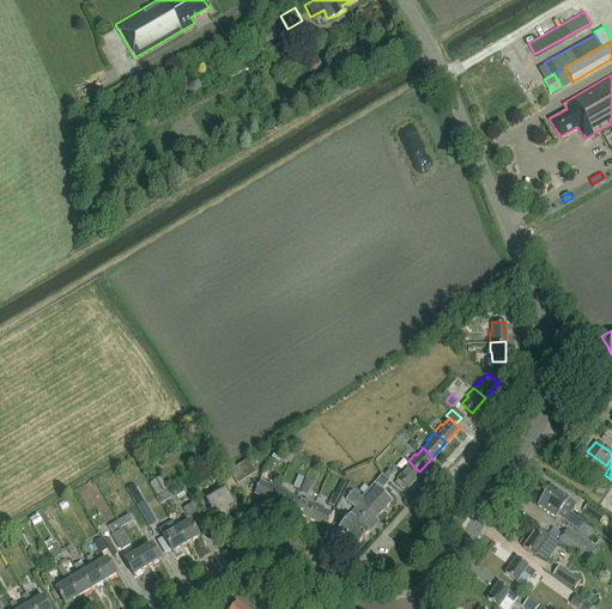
[(599,476),(606,466),(587,451),(580,462),(599,476)]
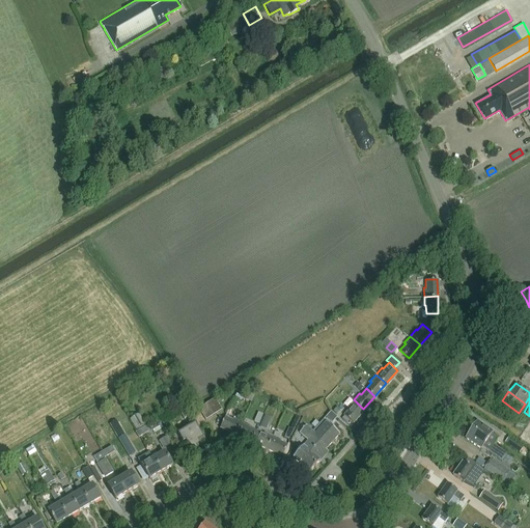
[(208,400),(216,412),(221,408),(214,397),(208,400)]
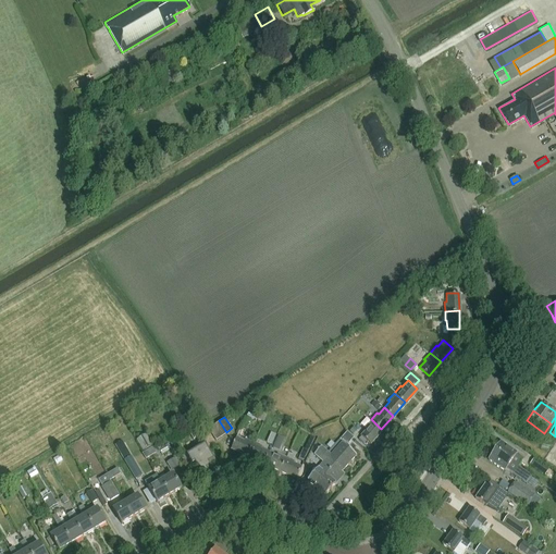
[(381,429),(371,419),(365,427),(366,428),(360,434),(369,442),(381,429)]
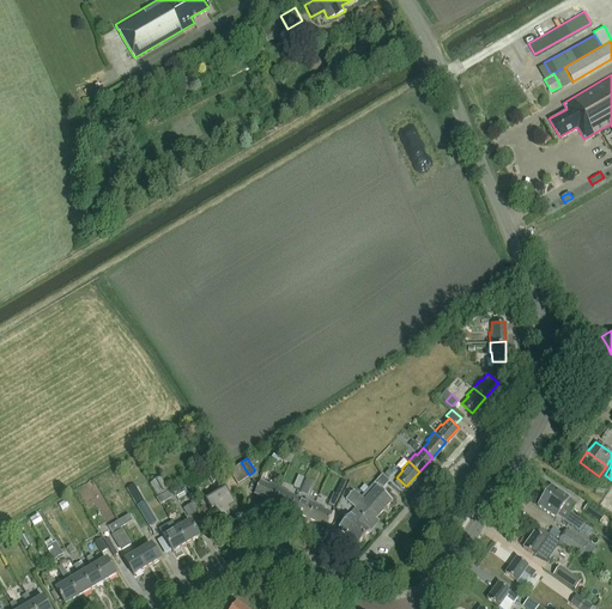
[(249,475),(241,462),(235,466),(243,479),(249,475)]
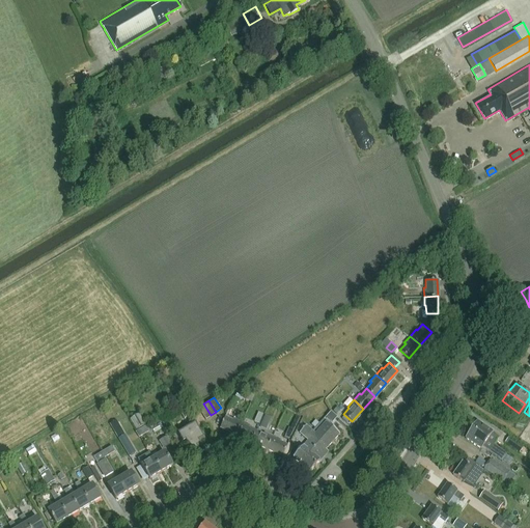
[(184,417),(190,413),(184,404),(177,407),(184,417)]
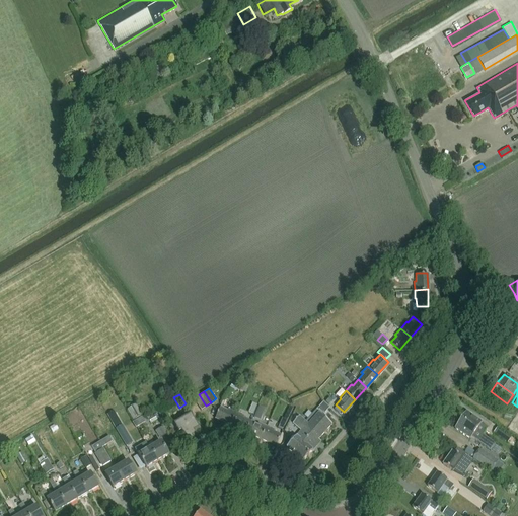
[(206,406),(199,394),(194,398),(201,409),(206,406)]
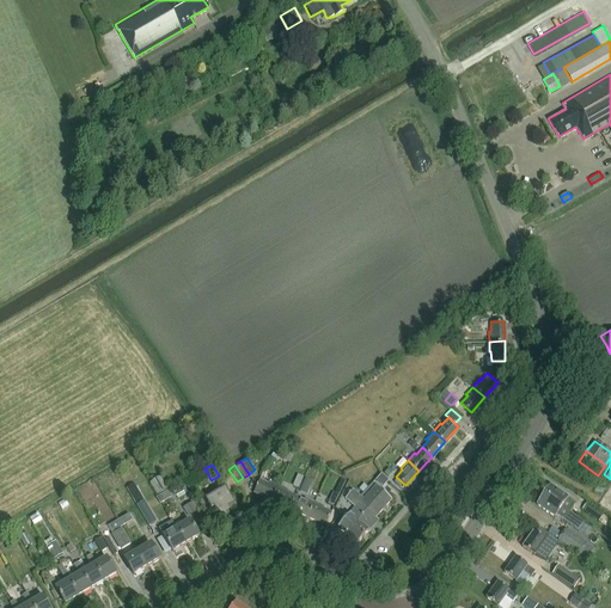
[(303,474),(297,472),(292,483),(298,485),(303,474)]
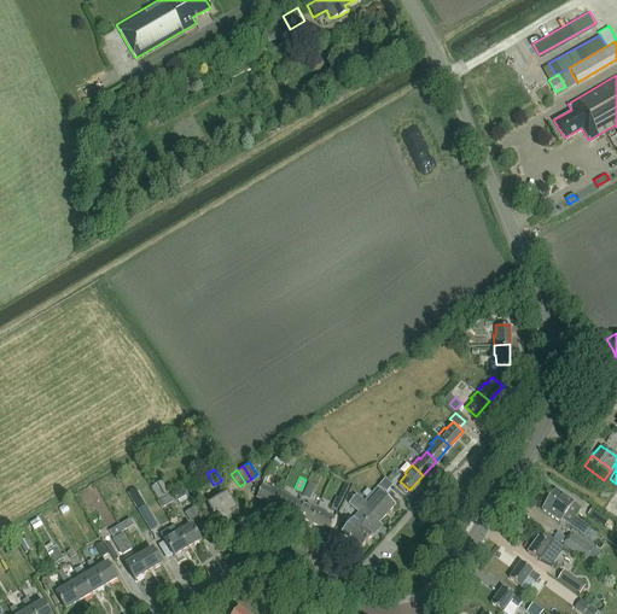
[(161,479),(151,485),(156,493),(167,487),(161,479)]
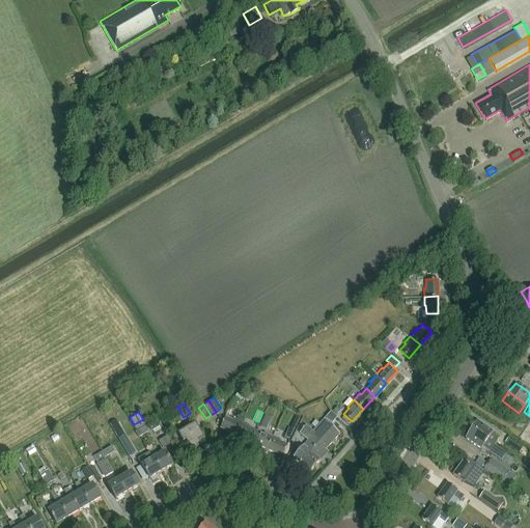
[(219,425),(234,433),(241,420),(232,417),(231,418),(224,415),(219,425)]
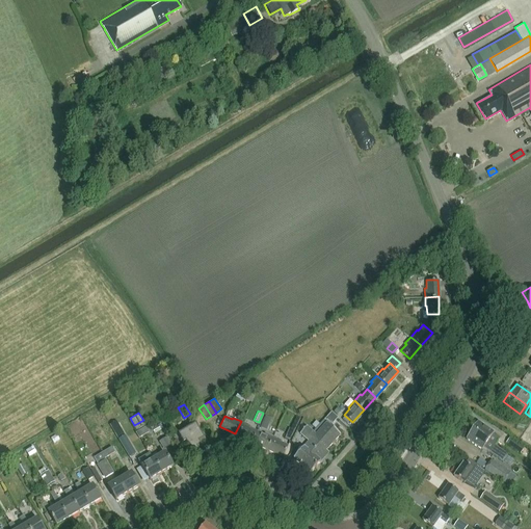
[(118,418),(111,420),(115,432),(122,431),(118,418)]
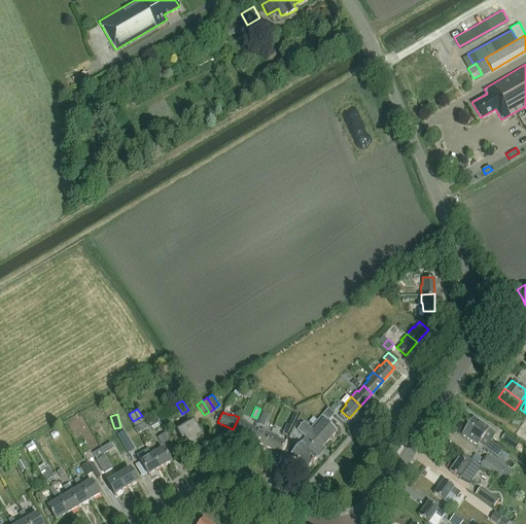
[(489,440),(494,432),(487,428),(489,426),(472,415),(467,423),(489,440)]
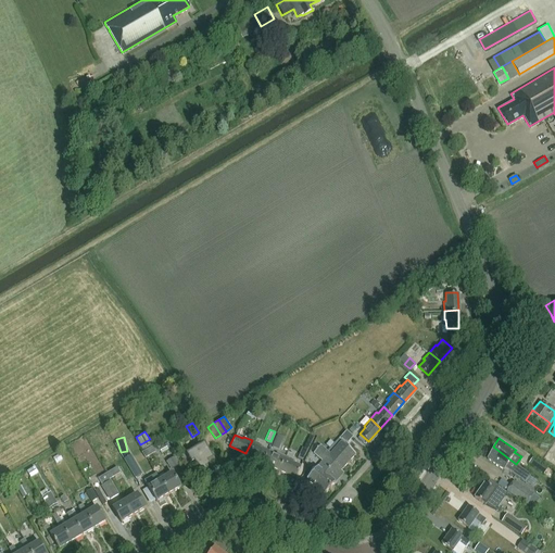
[(209,463),(214,460),(201,439),(196,442),(197,445),(185,452),(191,462),(193,461),(201,474),(211,467),(209,463)]
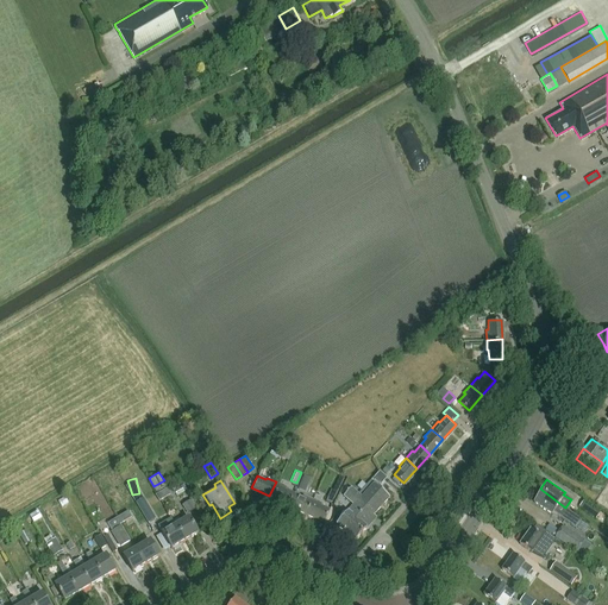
[(300,480),(298,486),(305,490),(307,483),(300,480)]
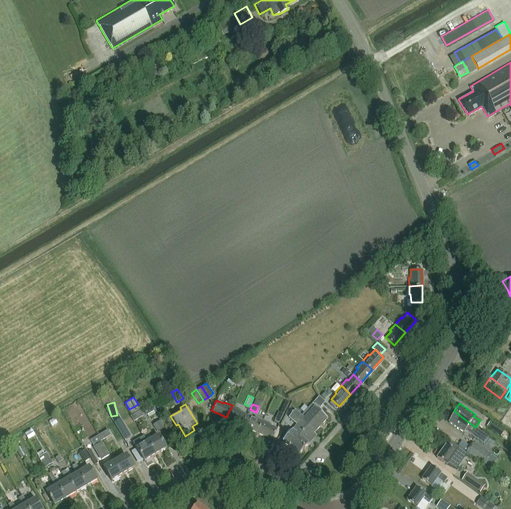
[(305,440),(313,431),(326,416),(313,404),(303,416),(300,413),(297,411),(294,408),(290,412),(288,415),(296,422),(281,439),(298,453),(307,442),(305,440)]
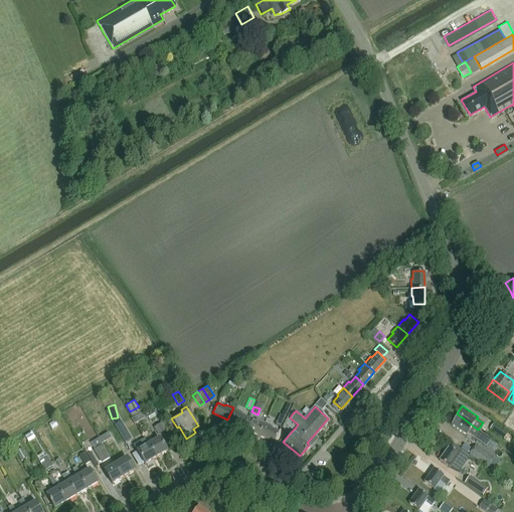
[(241,411),(233,407),(227,419),(242,427),(247,416),(240,412),(241,411)]
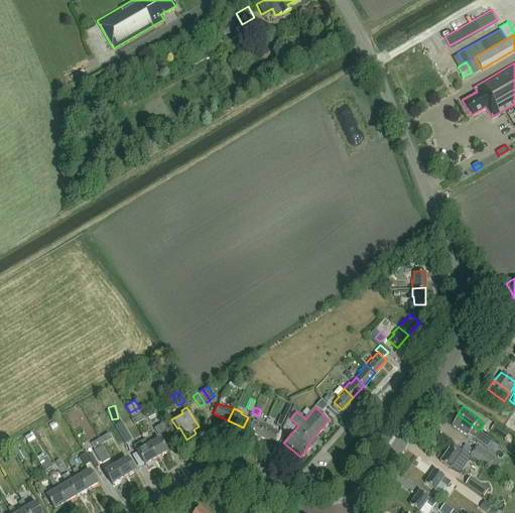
[(141,412),(131,418),(134,423),(144,417),(141,412)]
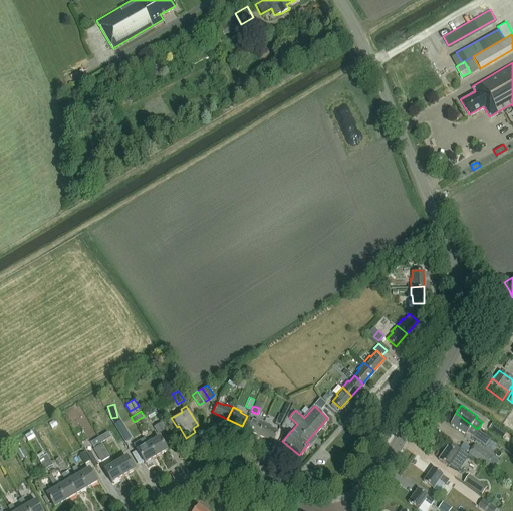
[(477,429),(456,413),(449,423),(465,434),(466,432),(480,442),(485,434),(477,429)]
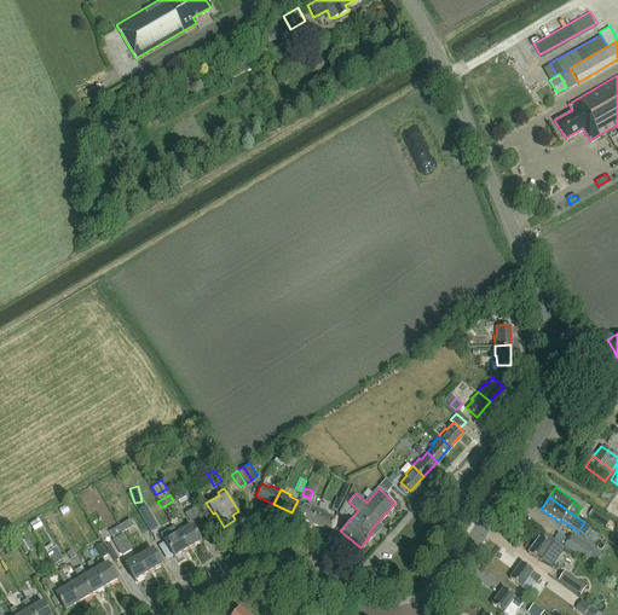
[(306,504),(298,500),(292,512),(310,521),(317,506),(307,502),(306,504)]
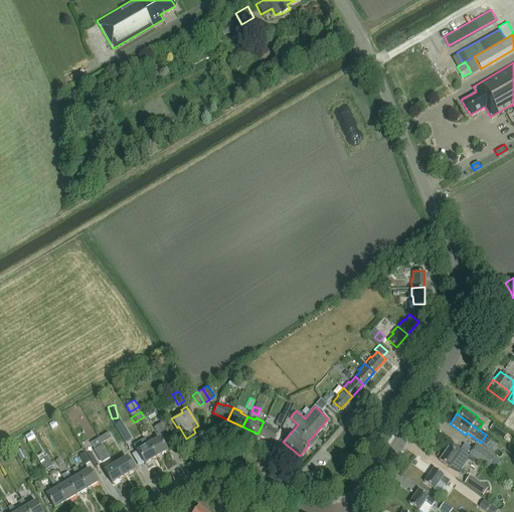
[(115,423),(125,441),(131,437),(121,419),(115,423)]
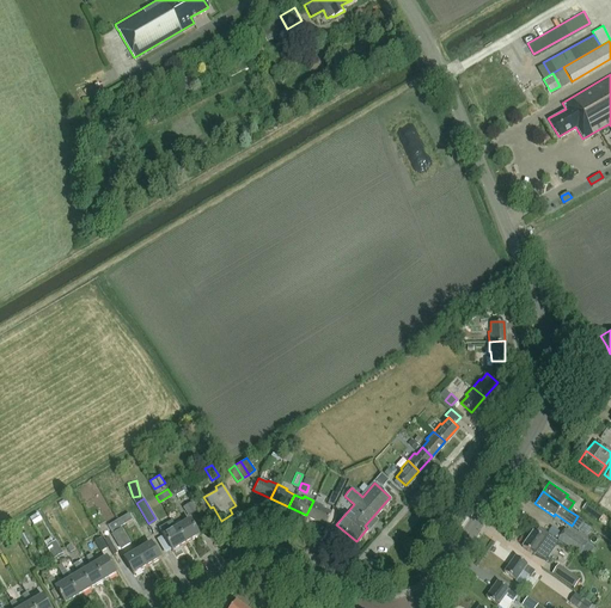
[(182,505),(187,511),(195,507),(191,499),(182,505)]
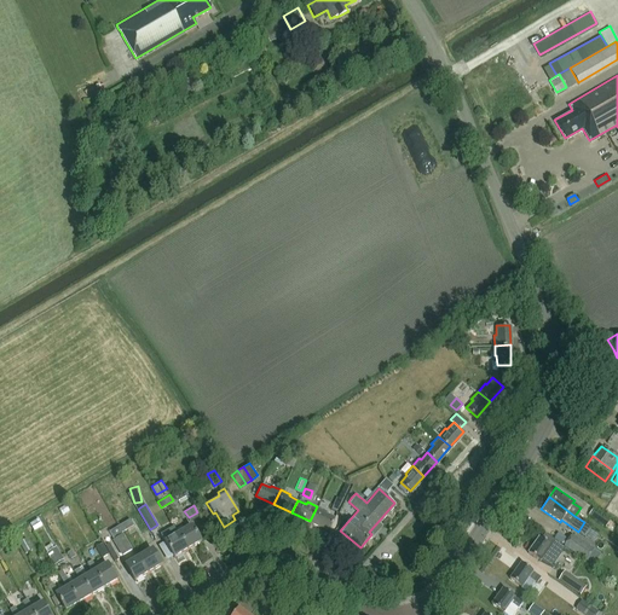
[(610,517),(593,505),(588,512),(605,524),(610,517)]
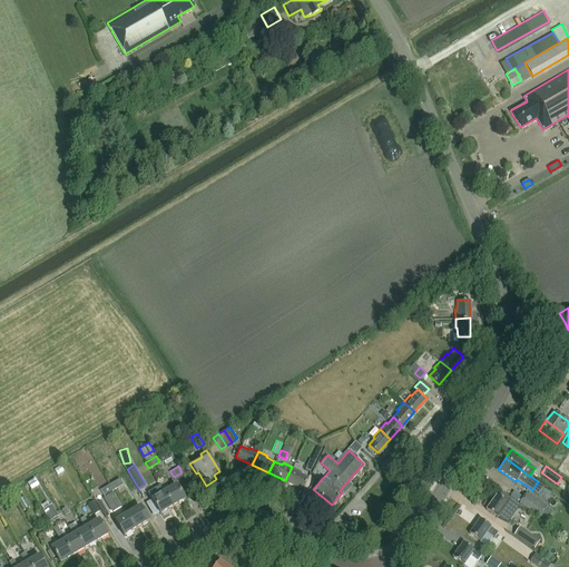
[(301,470),(292,467),(285,480),(302,488),(307,476),(300,472),(301,470)]
